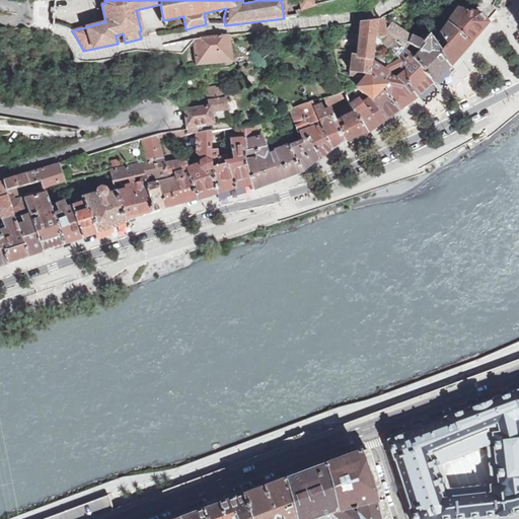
[(447,22),(470,42),(487,23),(478,14),(457,8),(447,22)]
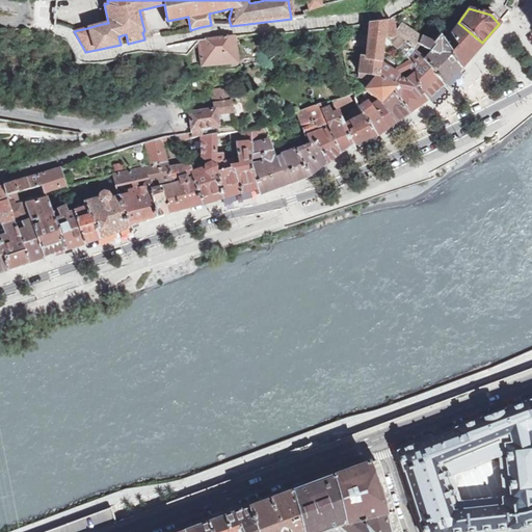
[(393,34),(391,18),(382,19),(369,21),(365,57),(360,56),(356,73),(358,73),(357,78),(368,82),(373,76),(376,76),(378,62),(379,52),(381,37),(397,37),(397,36),(401,41),(409,30),(401,23),(393,34)]
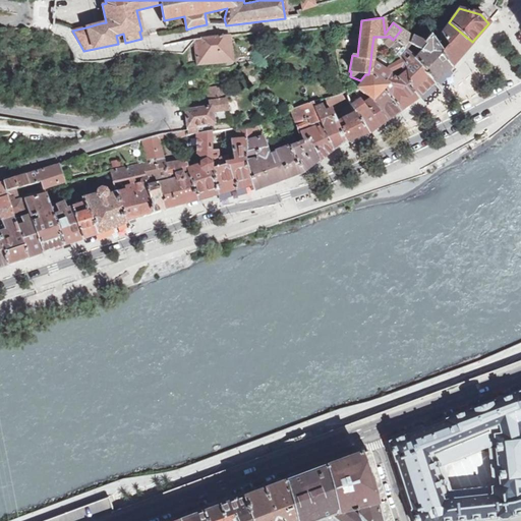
[(472,42),(449,22),(440,35),(446,45),(455,61),(470,44),(472,42)]
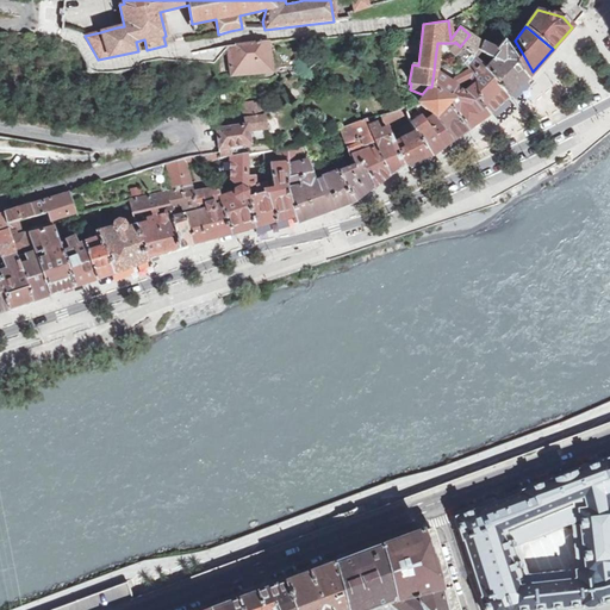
[(495,49),(470,35),(460,47),(472,56),(475,53),(479,55),(481,53),(491,60),(483,68),(506,98),(517,87),(524,78),(515,61),(502,41),(495,49)]
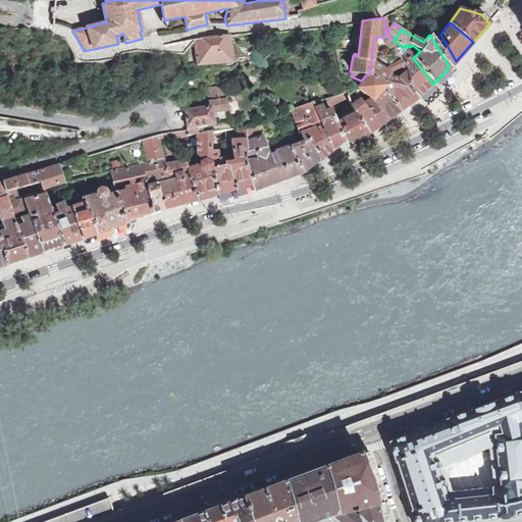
[(196,38),(183,51),(184,65),(232,62),(229,34),(196,38)]
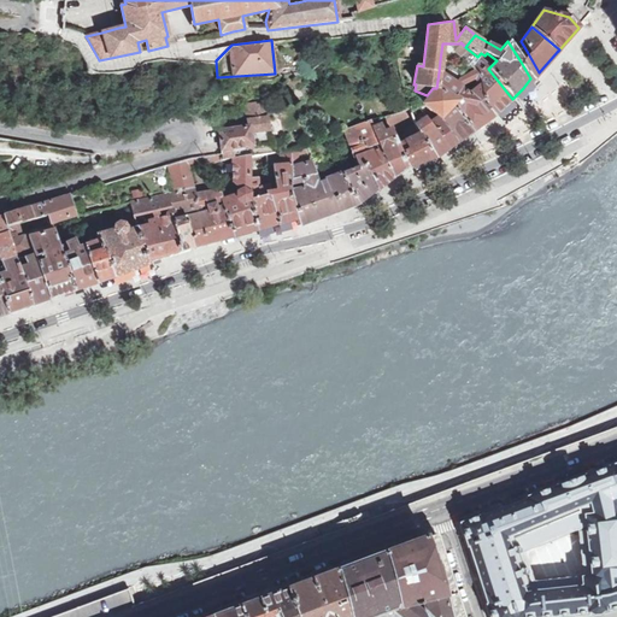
[(477,57),(465,47),(460,42),(460,43),(452,51),(472,70),(479,81),(481,98),(493,116),(494,115),(505,105),(512,99),(488,69),(477,57)]
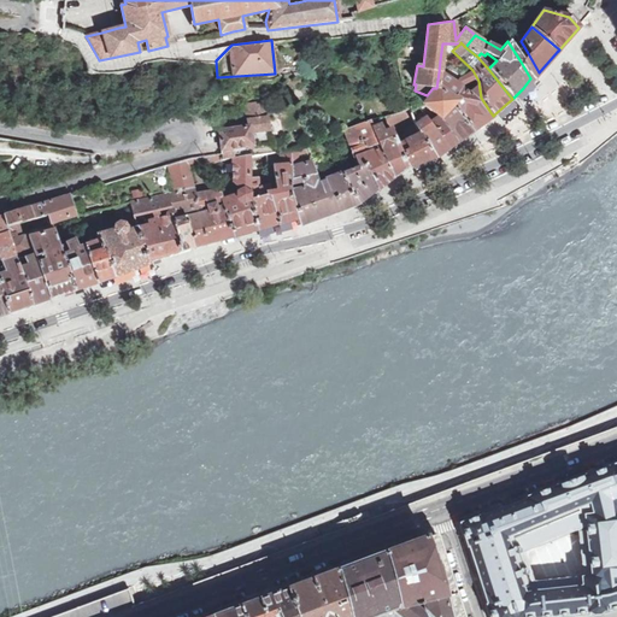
[(442,43),(440,60),(452,51),(460,43),(442,43)]
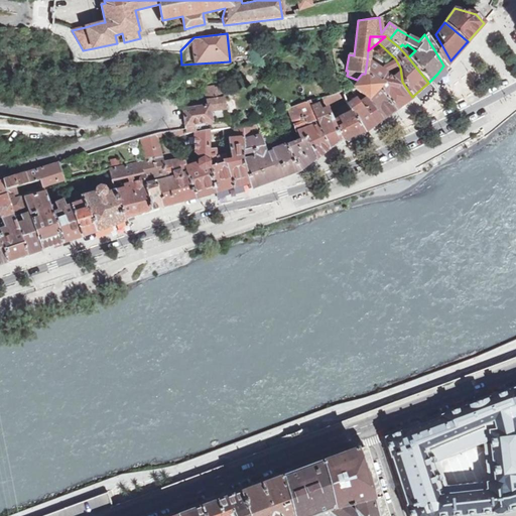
[(450,60),(441,44),(438,47),(435,51),(443,66),(447,62),(450,60)]
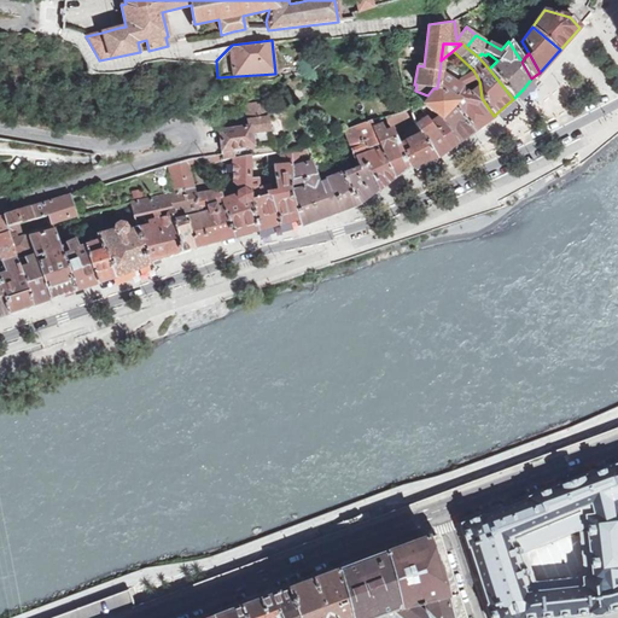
[(453,81),(439,73),(437,88),(433,88),(427,95),(421,104),(424,105),(439,118),(453,105),(472,132),(487,121),(494,116),(482,98),(479,81),(473,70),(453,81)]
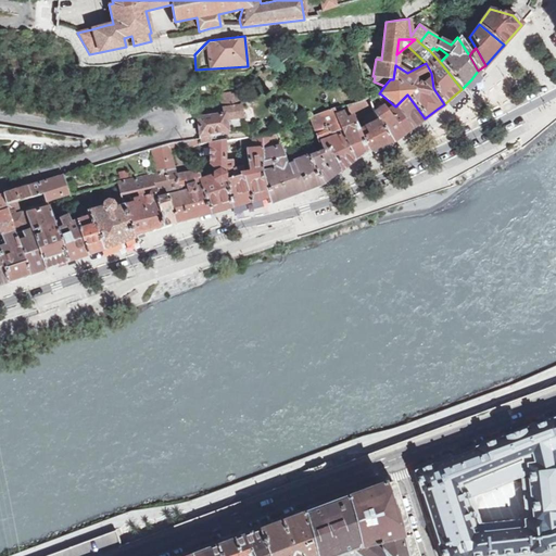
[(222,93),(223,108),(240,105),(238,91),(222,93)]
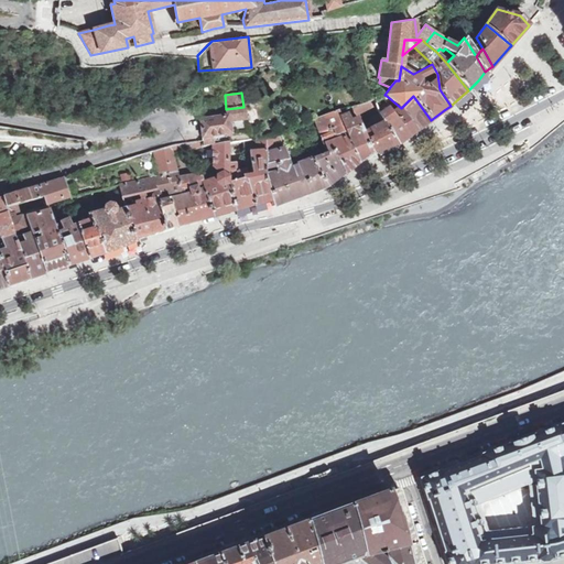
[(401,108),(387,96),(375,104),(379,115),(398,144),(411,134),(418,129),(401,108)]
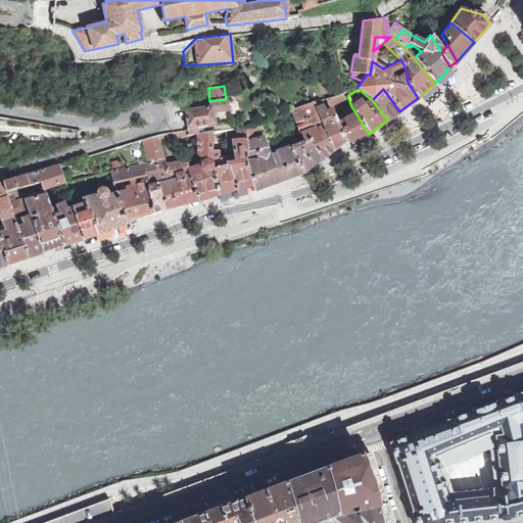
[(383,89),(372,100),(387,120),(388,120),(392,116),(399,111),(383,89)]
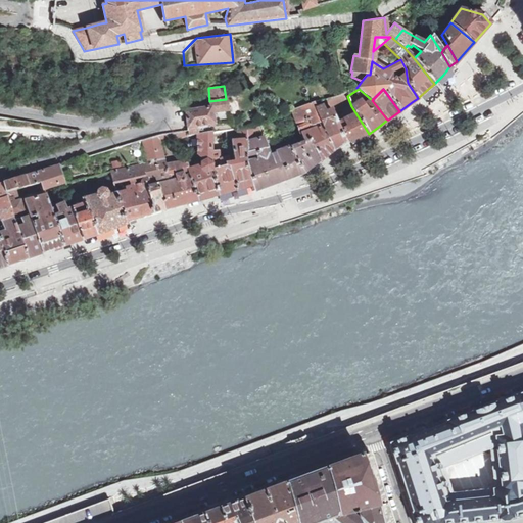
[(332,107),(345,141),(345,142),(362,136),(364,135),(369,134),(351,106),(347,96),(346,91),(326,98),(329,108),(332,107)]
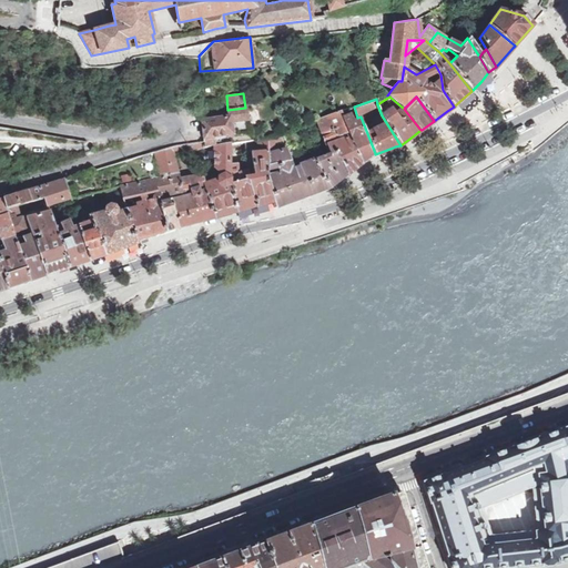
[(340,112),(362,163),(369,158),(375,153),(361,117),(357,118),(354,107),(340,112)]
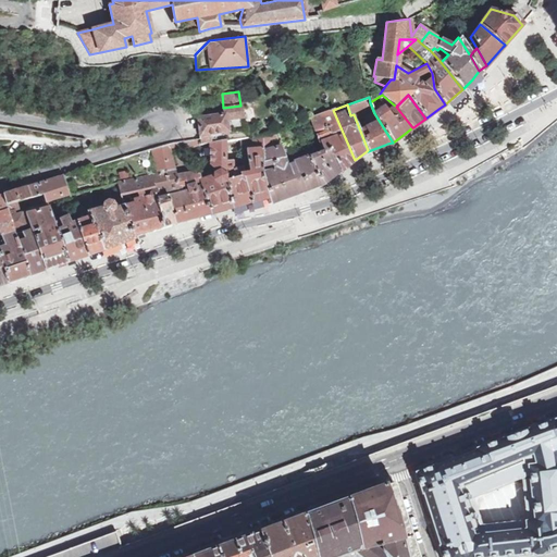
[(201,118),(197,118),(199,145),(211,143),(210,134),(226,132),(226,131),(244,128),(240,106),(223,108),(224,114),(215,115),(215,113),(206,115),(206,116),(201,118)]
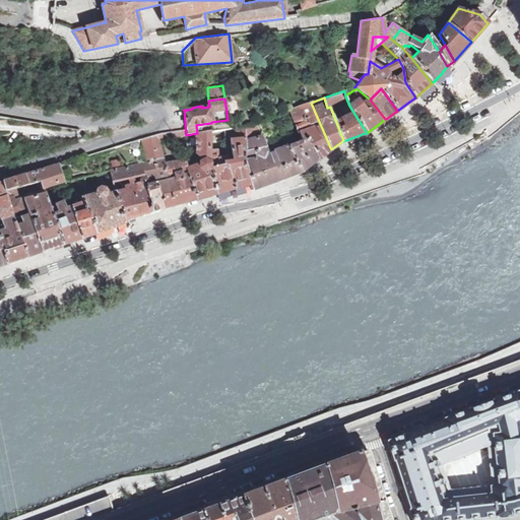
[(325,153),(331,149),(311,103),(289,110),(303,140),(303,142),(307,140),(317,159),(325,153)]
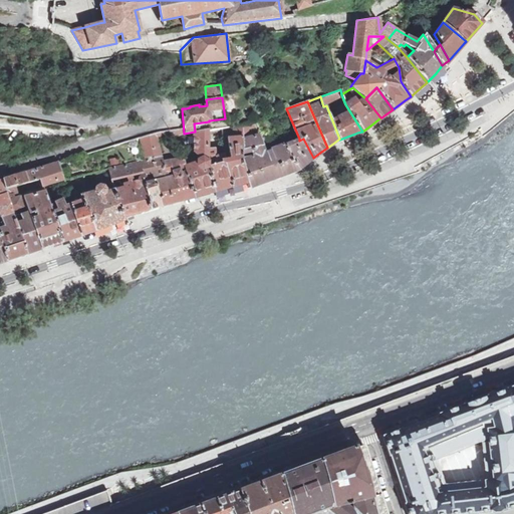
[(260,116),(244,121),(243,139),(247,138),(247,129),(256,126),(263,123),(260,116)]
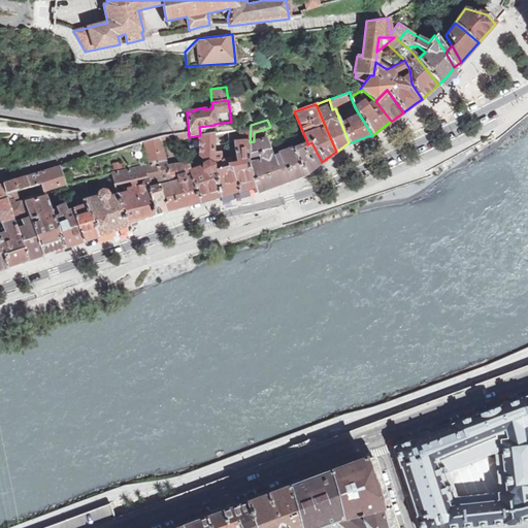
[(250,142),(251,125),(233,129),(233,135),(240,134),(241,140),(234,141),(236,165),(233,166),(232,164),(231,164),(230,160),(224,161),(224,163),(224,166),(222,166),(221,152),(215,153),(213,173),(221,196),(237,192),(254,188),(249,164),(250,142)]
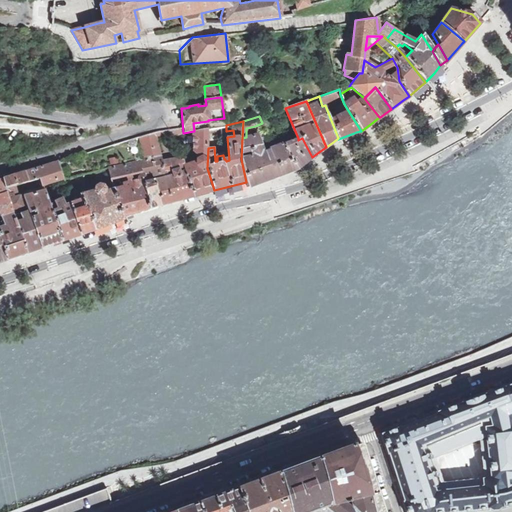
[(194,131),(183,133),(180,133),(182,146),(194,145),(194,151),(196,152),(195,162),(184,163),(184,164),(182,165),(187,183),(189,183),(193,196),(208,192),(214,190),(207,168),(208,148),(208,128),(194,131)]
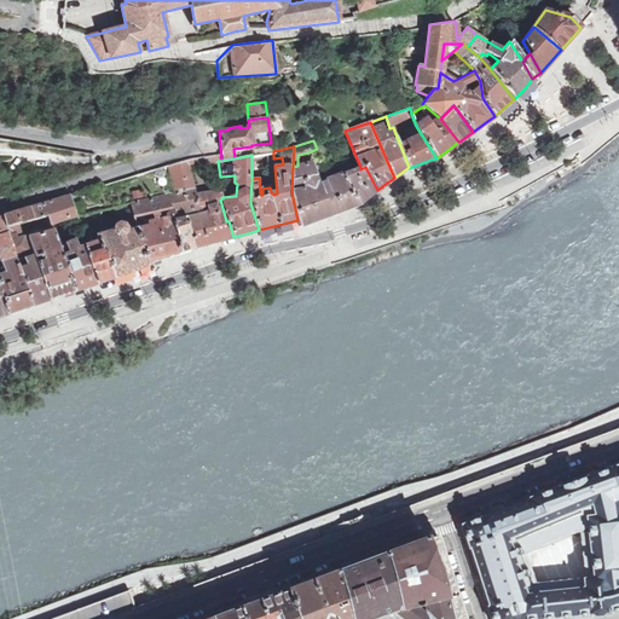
[(195,189),(189,158),(169,165),(175,194),(195,189)]
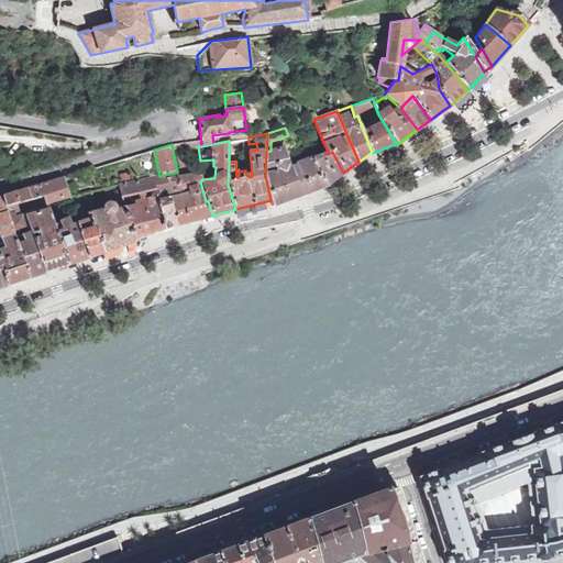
[(265,175),(271,200),(273,206),(301,196),(328,186),(312,157),(289,165),(284,147),(271,151),(266,152),(265,175)]
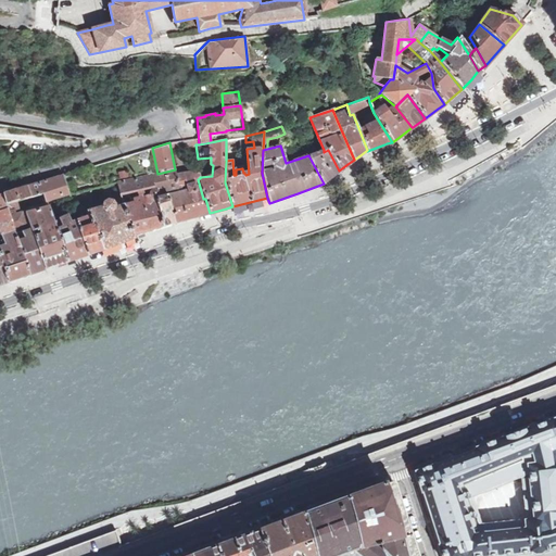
[(324,150),(308,155),(324,184),(335,175),(339,171),(328,150),(324,152),(324,150)]
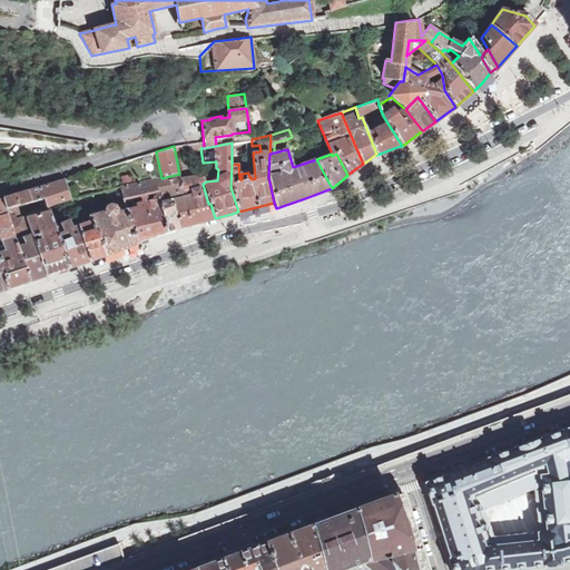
[(163,197),(183,193),(180,179),(179,174),(161,178),(120,187),(125,202),(137,241),(154,236),(166,232),(159,202),(163,200),(163,197)]
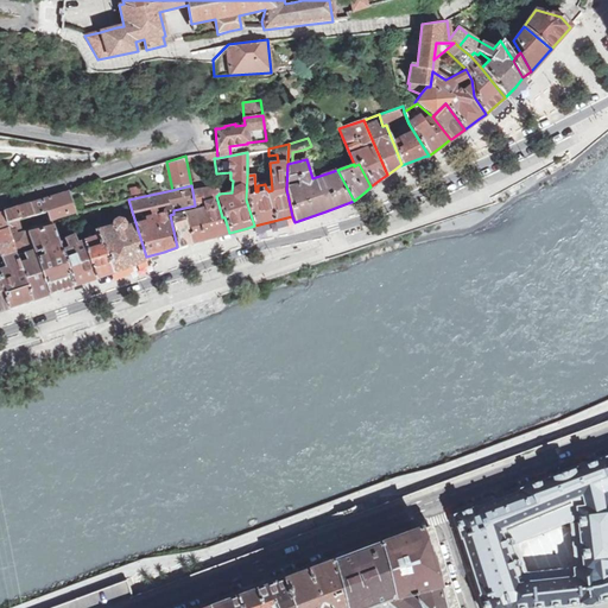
[(195,209),(183,213),(190,244),(213,238),(229,233),(225,217),(222,217),(216,196),(219,195),(219,194),(217,187),(192,191),(195,206),(195,209)]
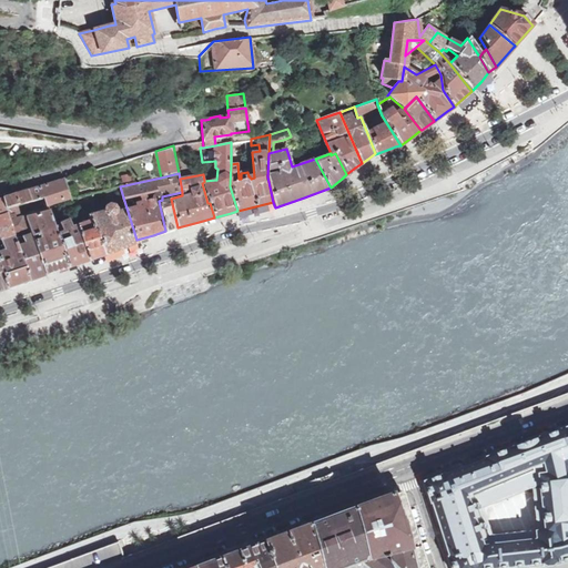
[(63,180),(28,191),(31,201),(43,198),(46,205),(48,204),(69,198),(63,180)]
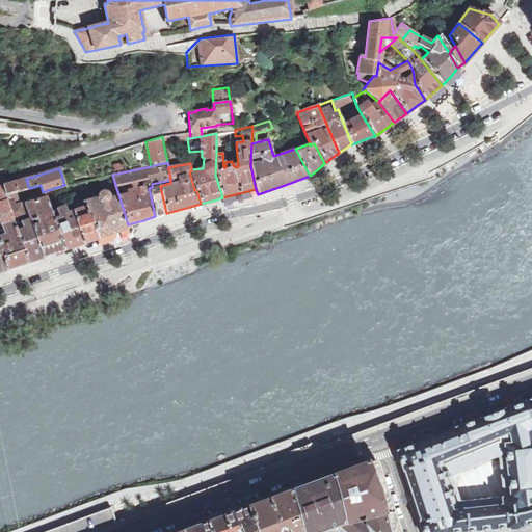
[(22,180),(14,182),(17,192),(19,191),(29,188),(26,179),(22,180)]
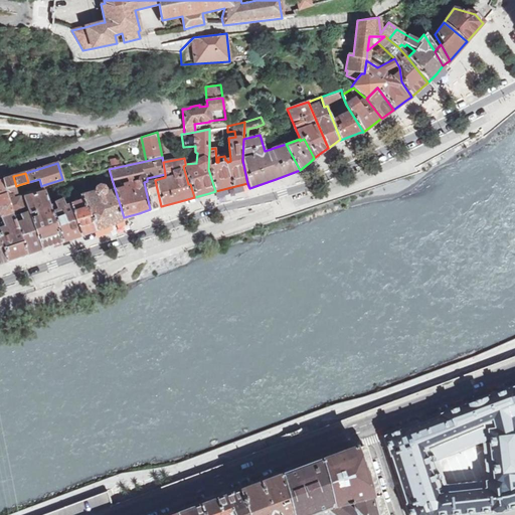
[(7,178),(3,179),(6,189),(15,186),(16,186),(13,176),(7,178)]
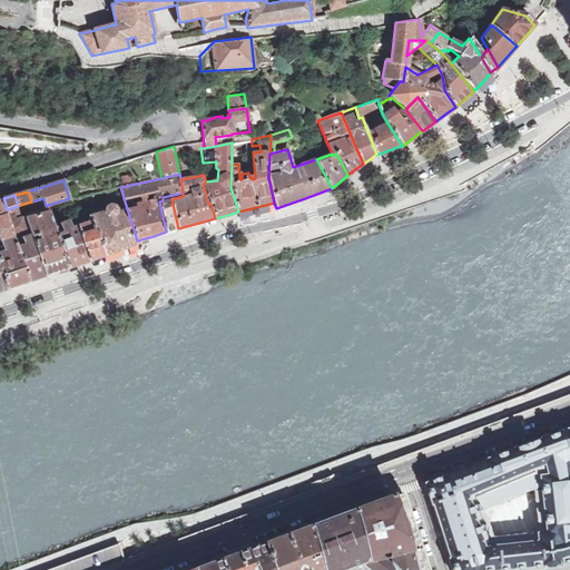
[(0,242),(3,252),(0,253),(0,267),(8,288),(20,284),(29,282),(7,209),(3,198),(0,199),(0,242)]
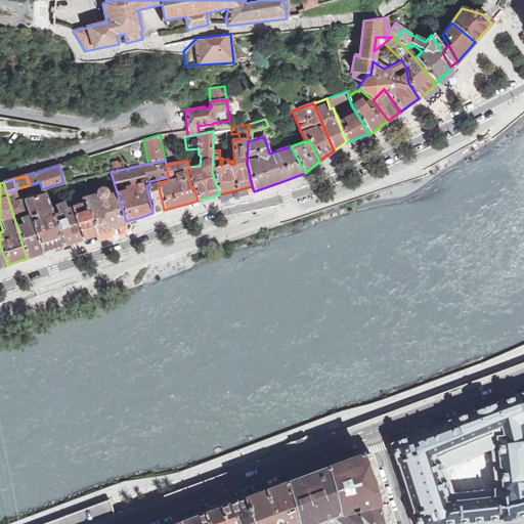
[(22,194),(29,216),(42,254),(53,250),(63,247),(53,215),(44,188),(42,189),(40,182),(29,185),(18,188),(20,195),(22,194)]
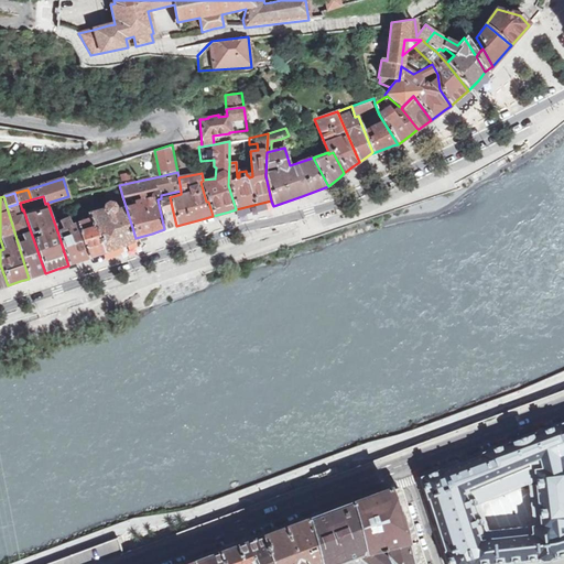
[(158,199),(164,229),(174,227),(176,226),(170,197),(161,198),(158,199)]
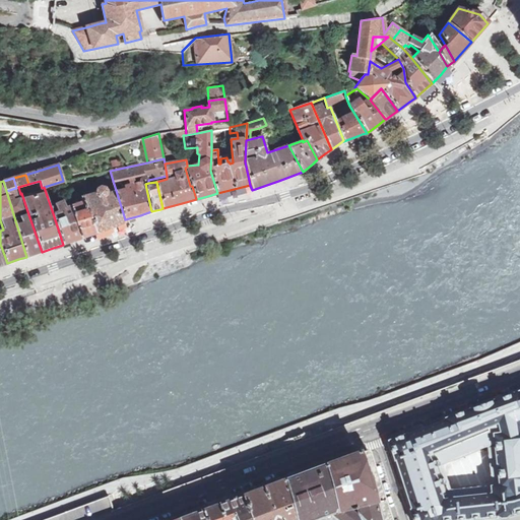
[(82,196),(84,201),(95,234),(113,226),(125,221),(125,219),(114,184),(101,187),(99,187),(98,188),(96,189),(95,192),(82,196)]
